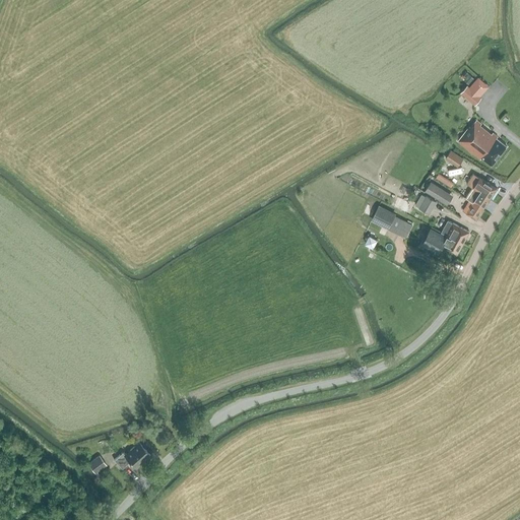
[(470,83),(474,79),(468,75),(465,78),(466,79),(464,81),(469,84),(470,83)]
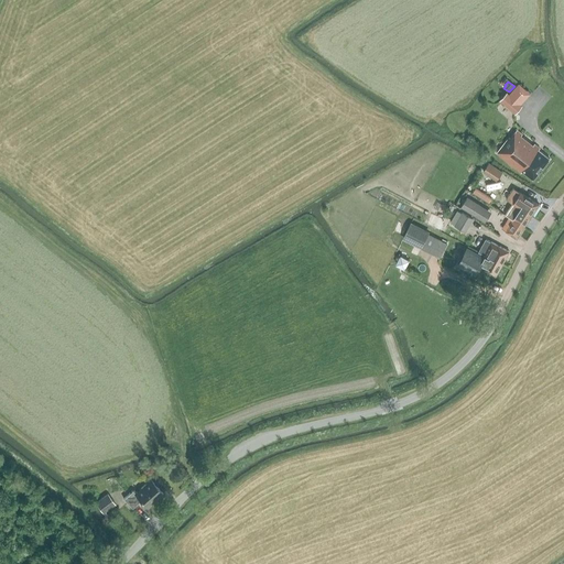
[(516,114),(522,106),(507,93),(500,100),(516,114)]
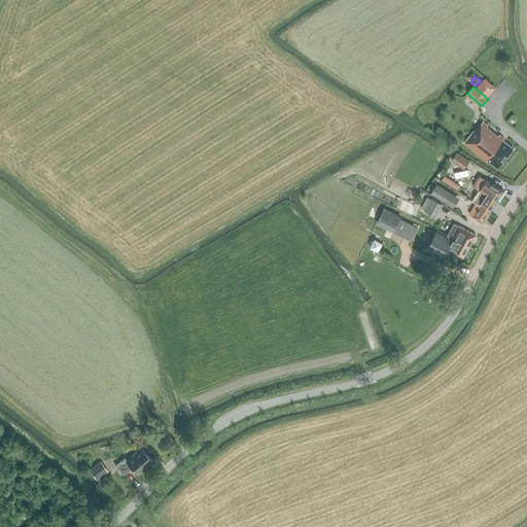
[(498,135),(497,136),(488,128),(488,126),(483,123),(478,130),(476,129),(470,136),(464,144),(497,169),(514,148),(503,140),(503,139),(498,135)]
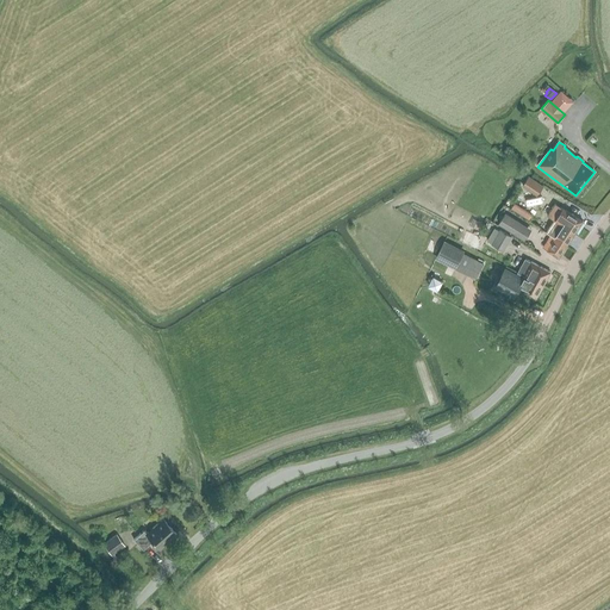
[(522,185),(537,195),(543,186),(528,175),(522,185)]
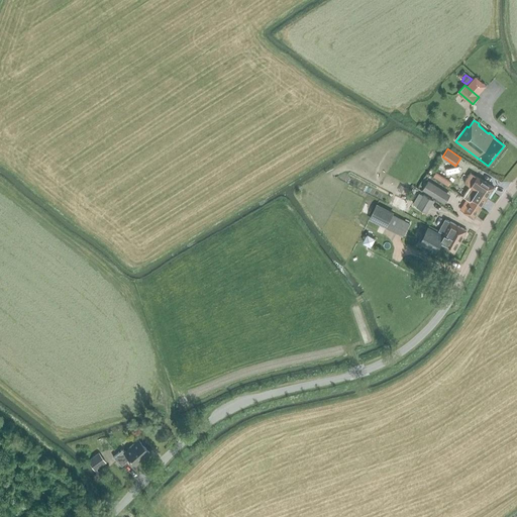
[(448,187),(451,183),(436,173),(433,177),(448,187)]
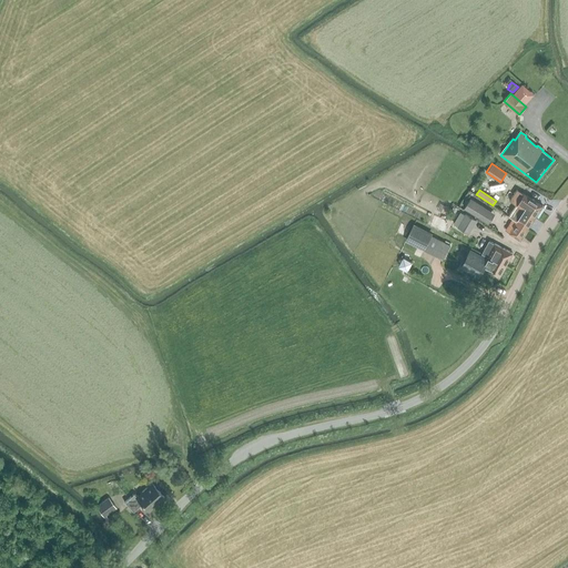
[(528,229),(535,217),(543,206),(517,190),(510,201),(516,204),(508,215),(513,219),(528,229)]
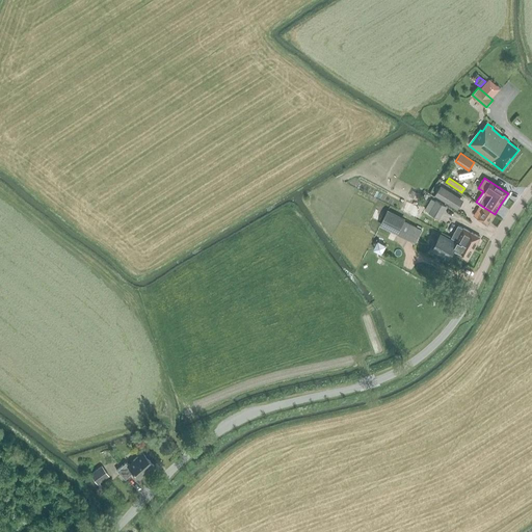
[(458,210),(458,209),(463,201),(441,186),(434,195),(458,210)]
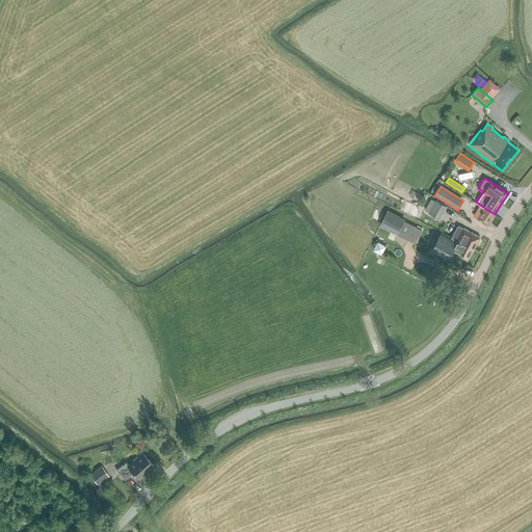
[(424,211),(435,217),(437,218),(446,206),(436,201),(435,202),(431,198),(424,211)]
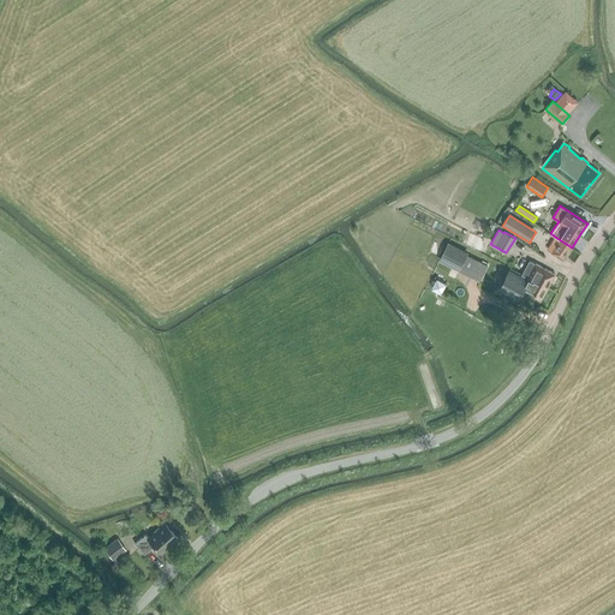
[(563,260),(572,248),(555,237),(548,249),(563,260)]
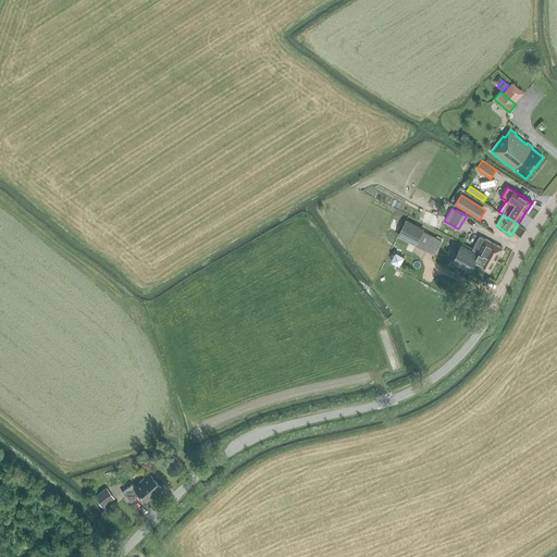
[(399,234),(417,244),(422,232),(405,222),(399,234)]
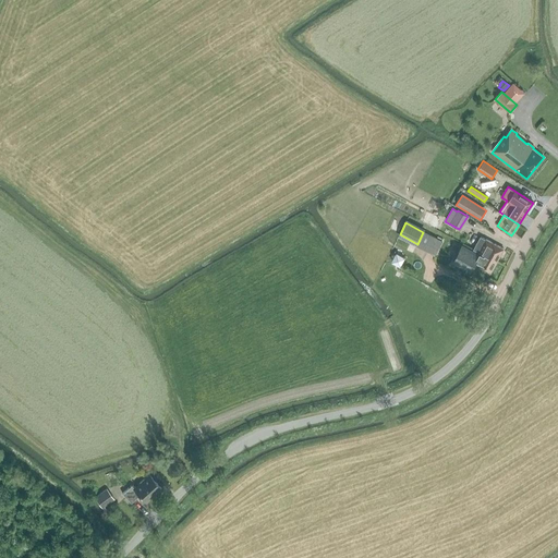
[(504,250),(486,240),(481,237),(473,251),(480,254),(481,253),(497,262),(504,250)]
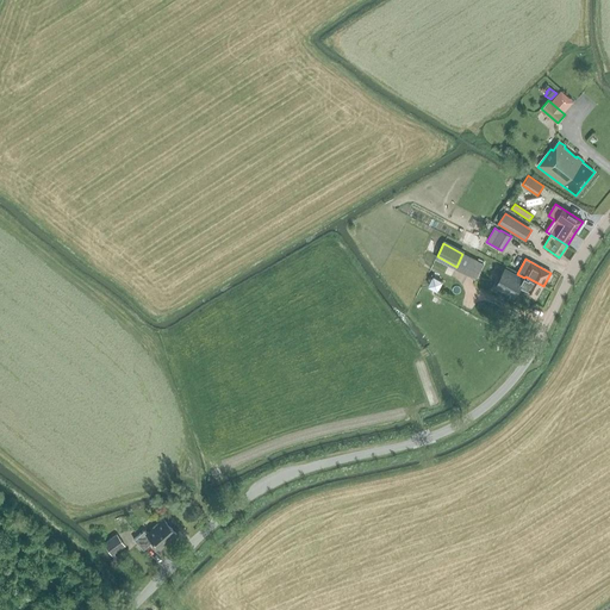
[(543,286),(526,277),(524,278),(523,279),(505,269),(496,287),(514,297),(518,288),(523,291),(522,292),(536,299),(543,286)]
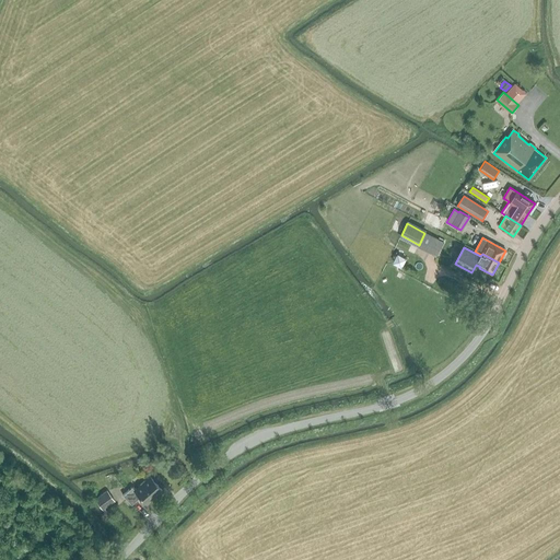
[(142,464),(138,468),(140,471),(142,469),(144,473),(148,469),(142,464)]
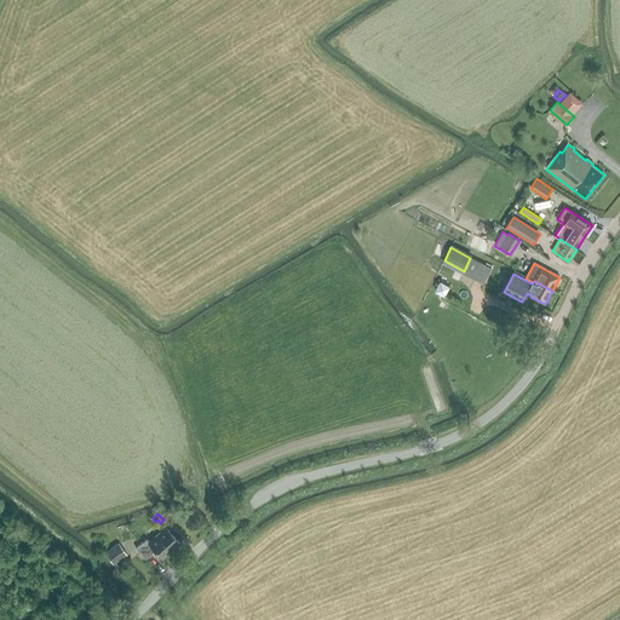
[(136,549),(145,560),(155,551),(162,558),(179,543),(165,528),(148,543),(145,540),(136,549)]
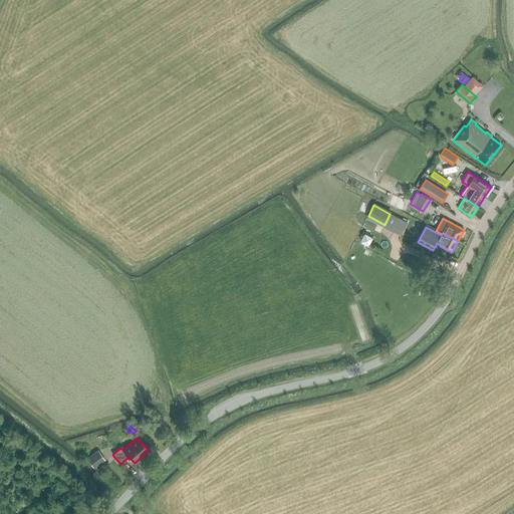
[(93,468),(104,460),(97,451),(87,458),(93,468)]
